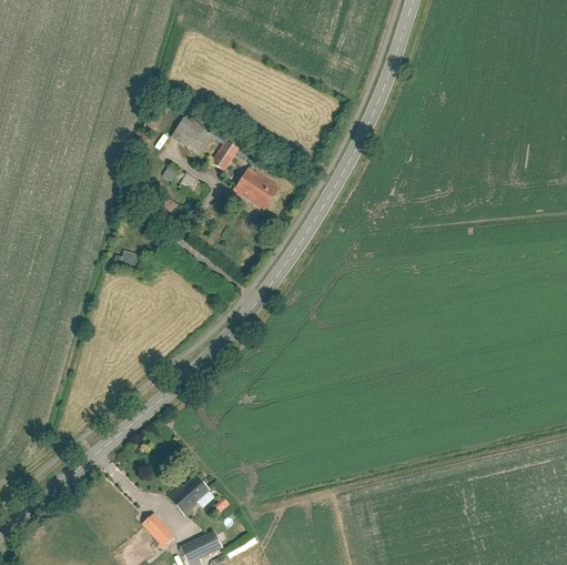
[(182,118),(170,137),(198,154),(210,135),(182,118)]
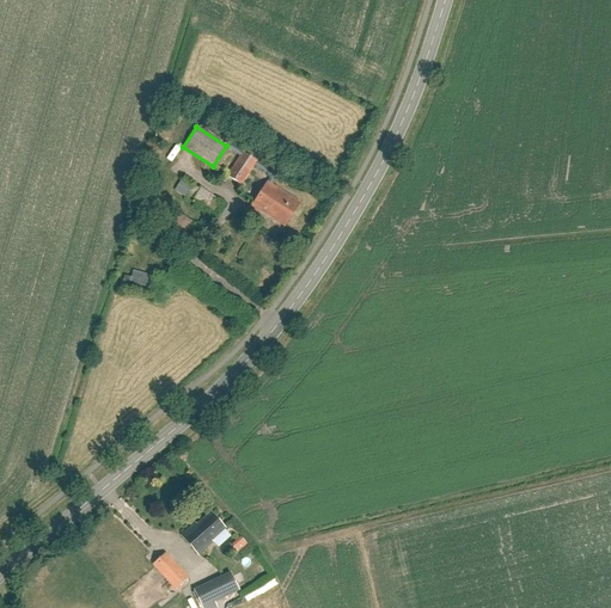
[(242,153),(227,176),(242,184),(256,161),(242,153)]
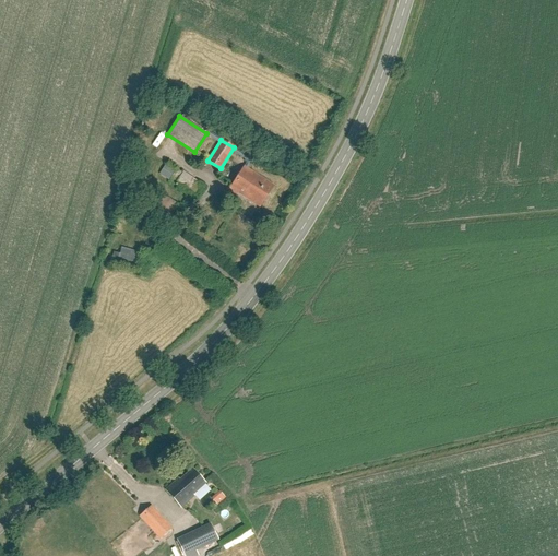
[(159,170),(168,176),(174,166),(164,162),(159,170)]
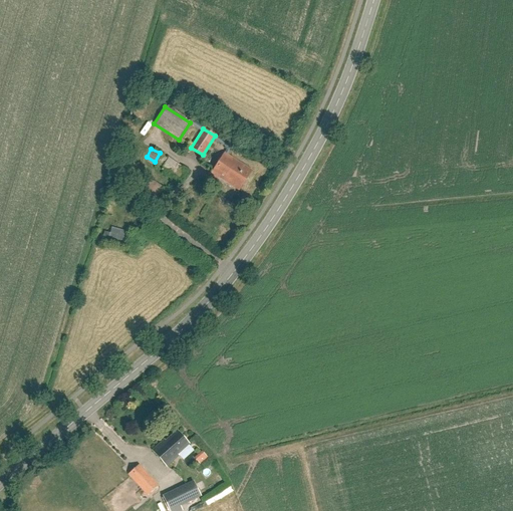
[(221,154),(210,174),(238,189),(249,170),(221,154)]
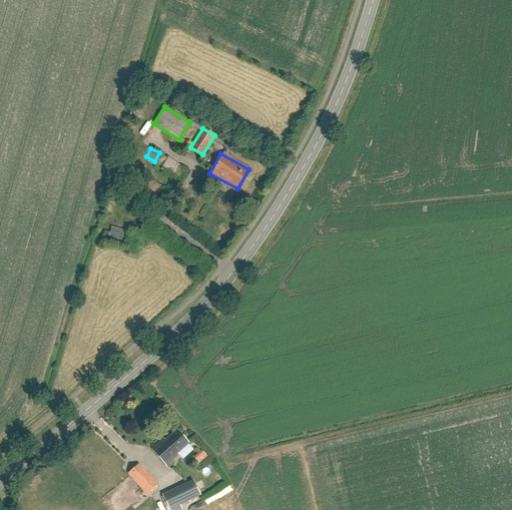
[(167,156),(160,170),(174,177),(181,164),(167,156)]
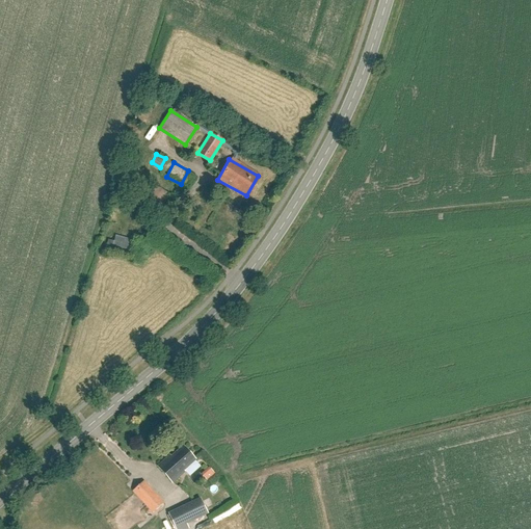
[(152,184),(145,197),(162,206),(168,192),(152,184)]
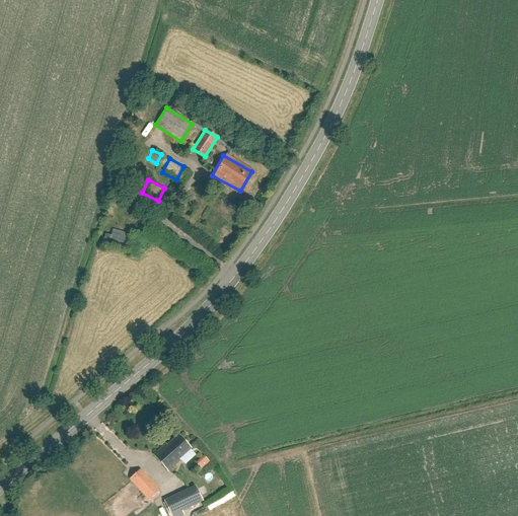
[(112,228),(108,241),(127,246),(131,234),(112,228)]
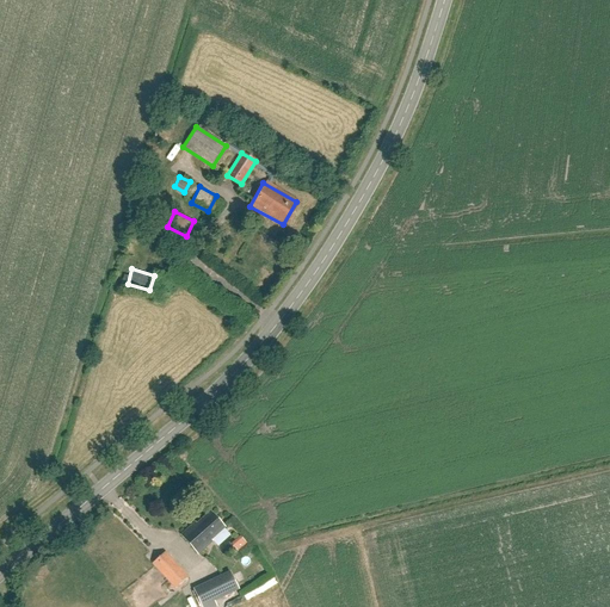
[(180,532),(198,551),(226,526),(209,508),(180,532)]
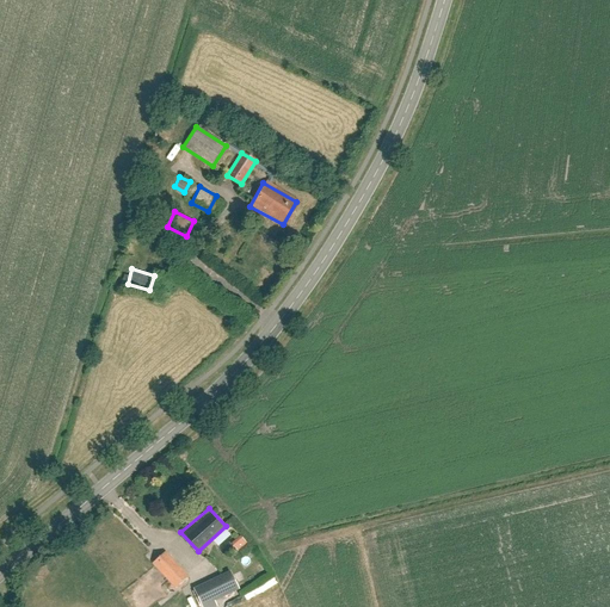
[(165,551),(152,563),(174,587),(188,576),(165,551)]
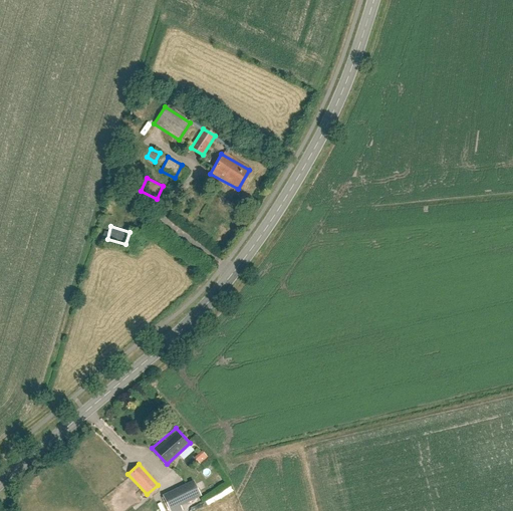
[(192,480),(162,494),(170,510),(181,510),(183,510),(181,505),(200,496),(192,480)]
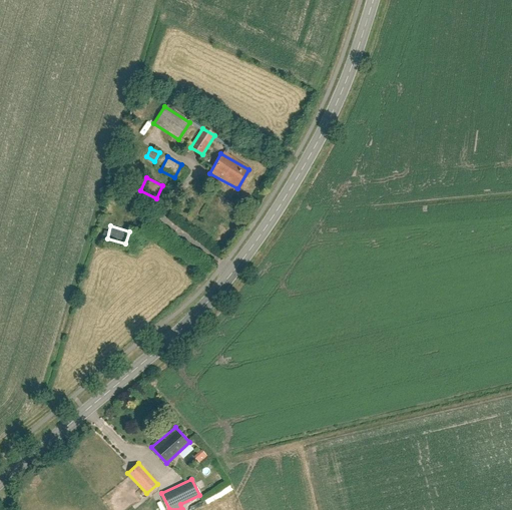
All buildings are outlined.
